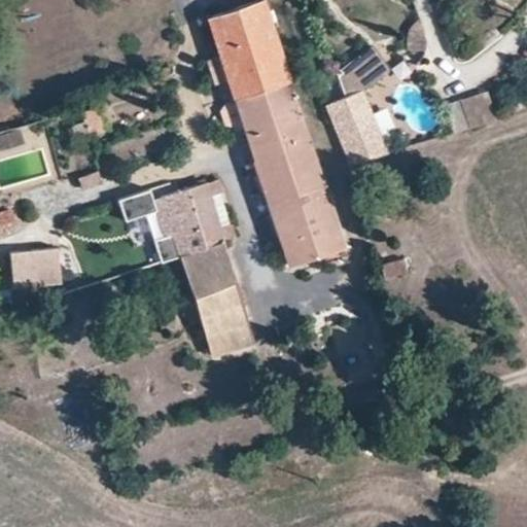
[(259,0),(256,0),(207,18),(210,28),(209,32),(217,56),(225,81),(233,101),(287,83),(259,0)]
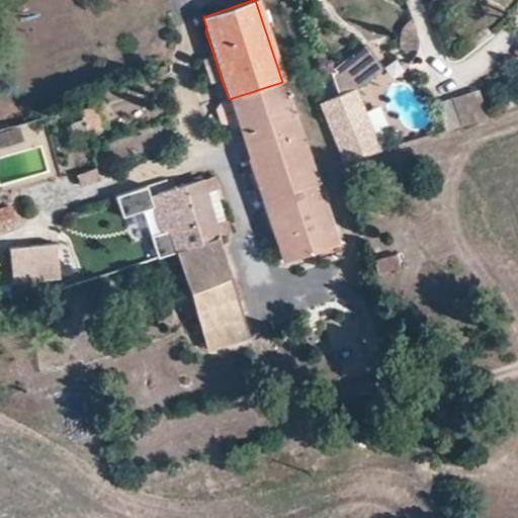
[(368,48),(328,71),(341,92),(319,105),(353,162),(379,146),(374,137),(392,126),(378,106),(369,112),(355,89),(383,72),(368,48)]
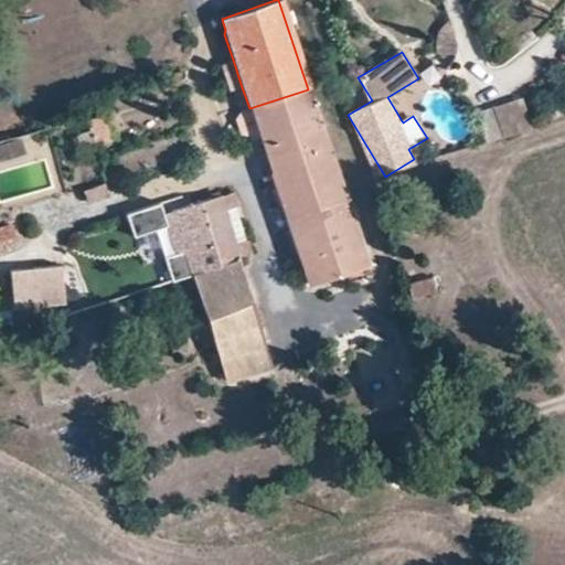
[(242,87),(233,60),(221,64),(230,92),(242,87)]
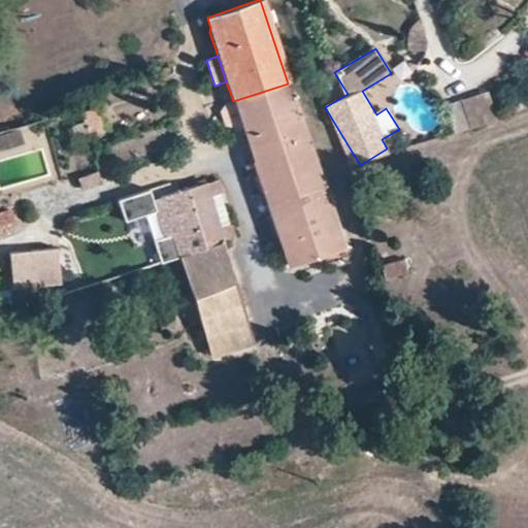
[(319,176),(288,84),(233,101),(240,126),(248,145),(255,166),(263,193),(263,194),(319,176)]
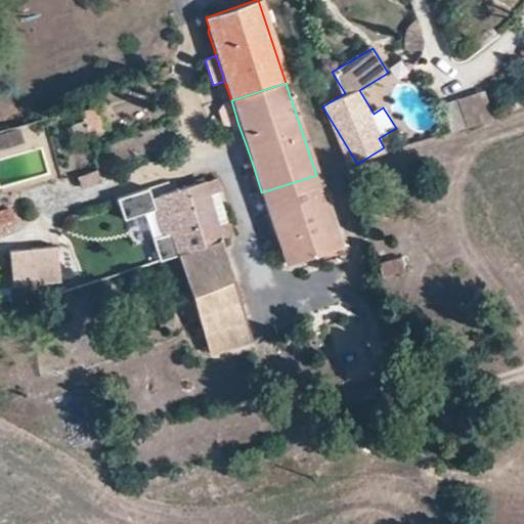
[(462,97),(467,126),(492,121),(487,93),(462,97)]
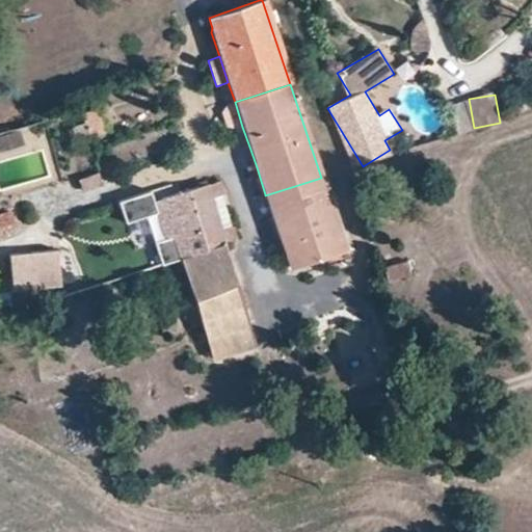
[(242,127),(235,102),(222,106),(231,131),(242,127)]
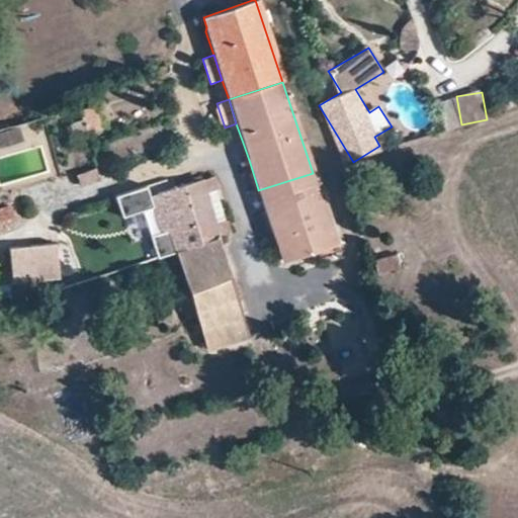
[(76,110),(79,119),(85,135),(100,130),(92,105),(76,110)]
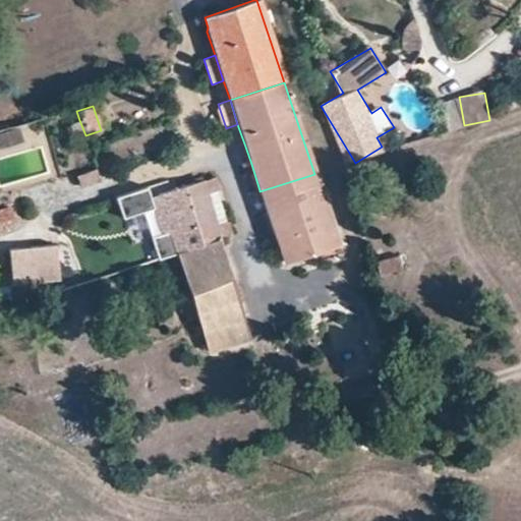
[(72,139),(85,135),(79,120),(67,124),(72,139)]
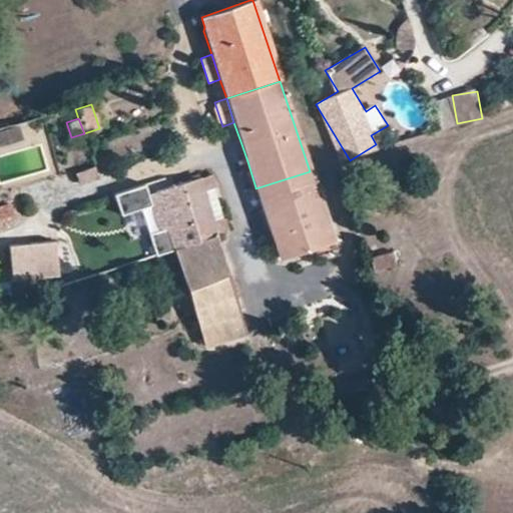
[(247,161),(240,141),(236,142),(242,161),(247,161)]
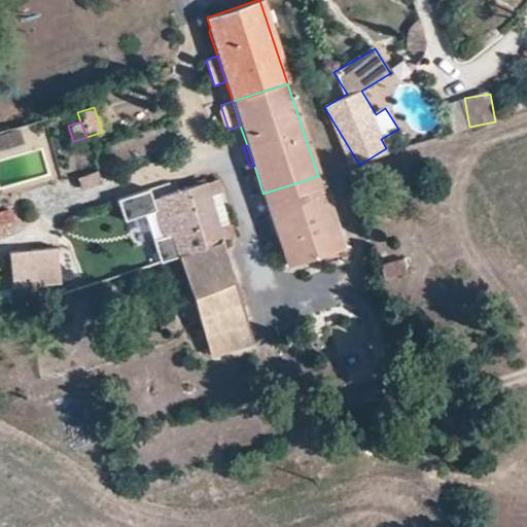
[(78,189),(102,181),(98,171),(74,180),(78,189)]
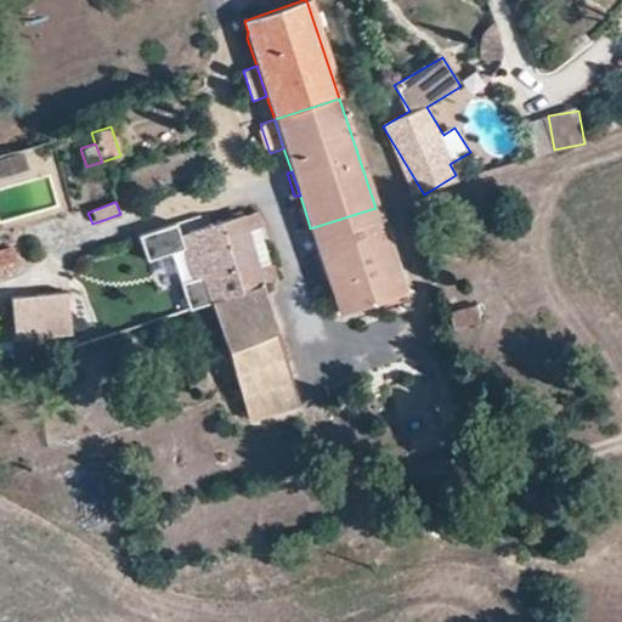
[(375,208),(310,228),(338,314),(402,293),(375,208)]
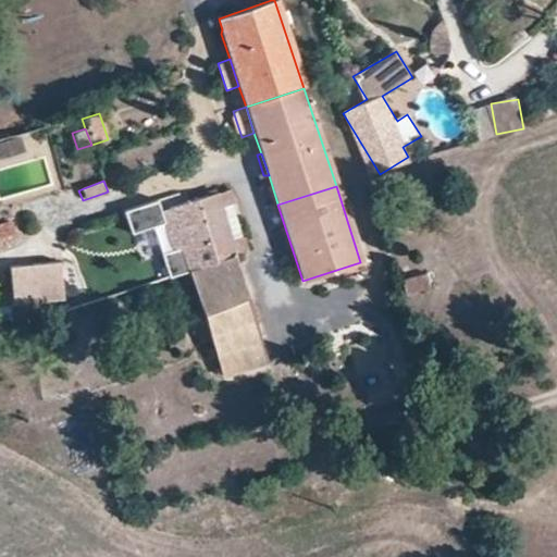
[(230,189),(218,194),(224,218),(229,217),(224,206),(234,202),(230,189)]
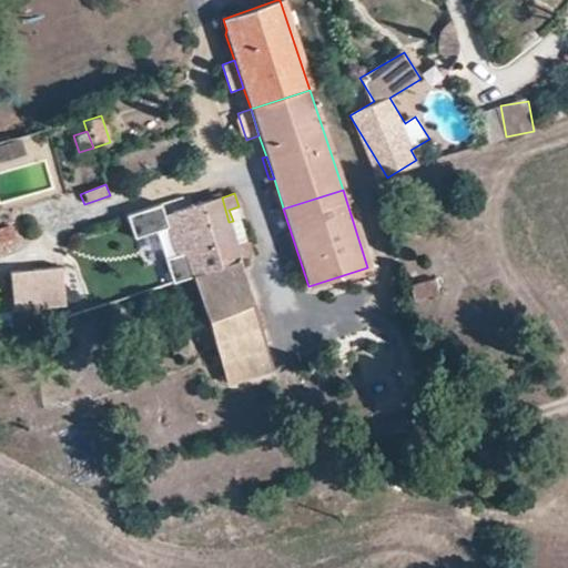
[(229,222),(222,198),(198,204),(217,269),(239,261),(236,246),(229,222)]
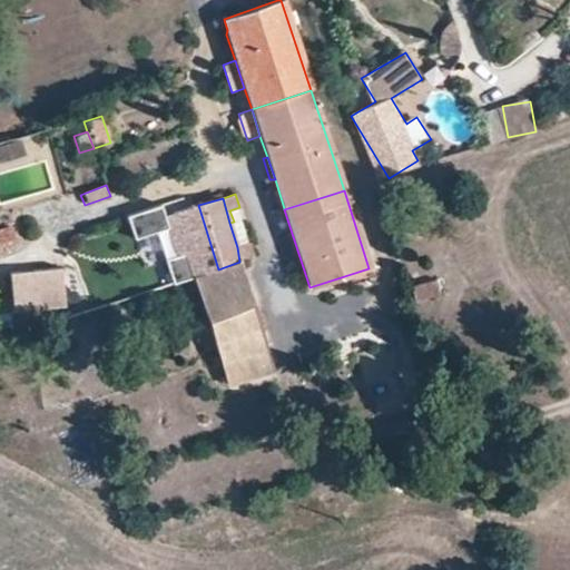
[(218,269),(198,205),(172,213),(184,253),(193,278),(218,269)]
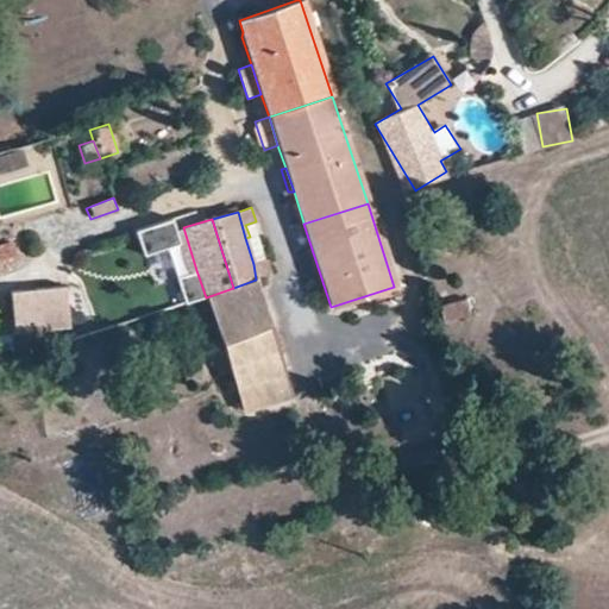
[(35,236),(25,238),(26,248),(37,245),(35,236)]
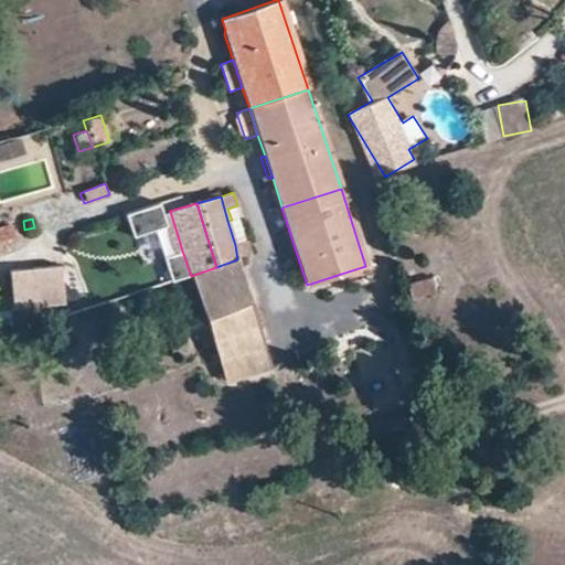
[(8,227),(0,227),(2,240),(11,237),(8,227)]
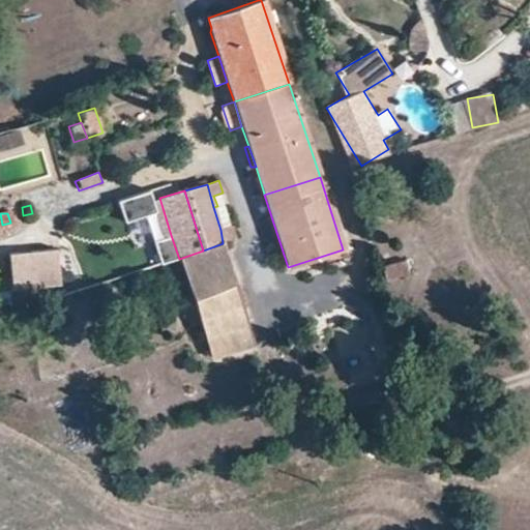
[(10,223),(2,225),(0,225),(0,236),(1,238),(16,233),(16,230),(12,223),(10,223)]
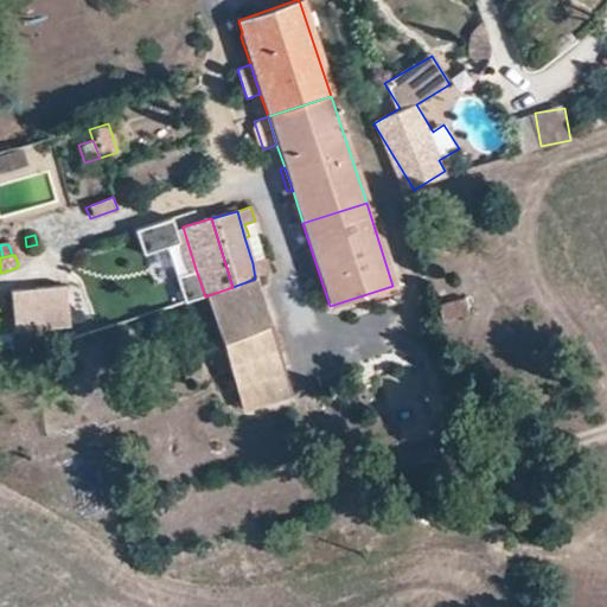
[(266,259),(253,263),(255,279),(269,274),(269,273),(266,259)]
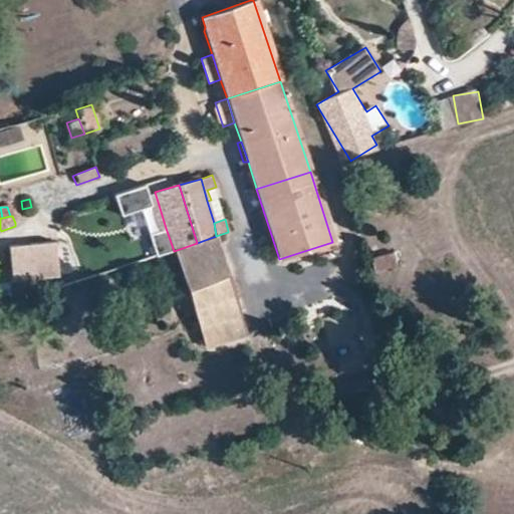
[(174,251),(166,228),(151,233),(159,256),(174,251)]
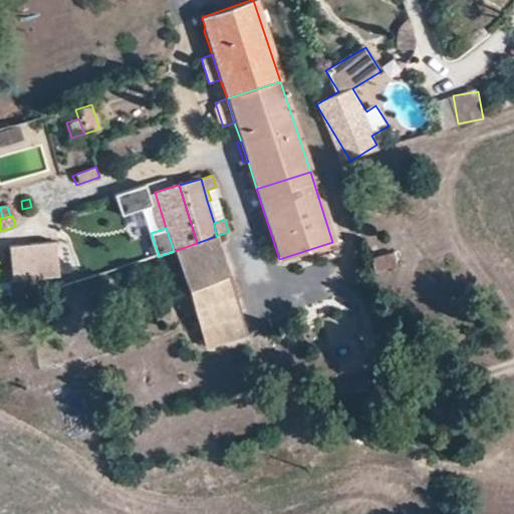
[(216,236),(197,243),(174,251),(187,290),(190,303),(192,309),(236,297),(216,236)]
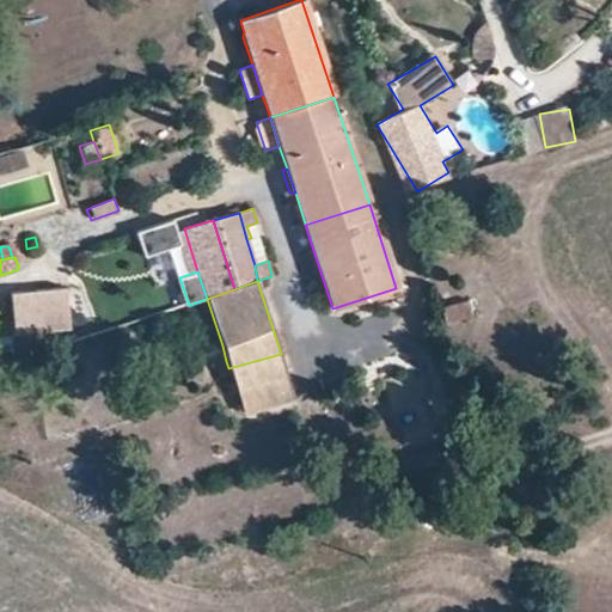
[(62,291),(14,297),(18,336),(47,334),(47,328),(66,325),(62,291)]
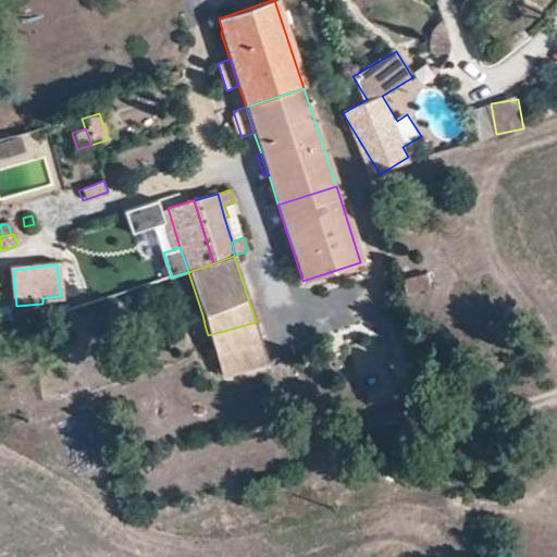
[(192,334),(206,329),(202,314),(187,320),(192,334)]
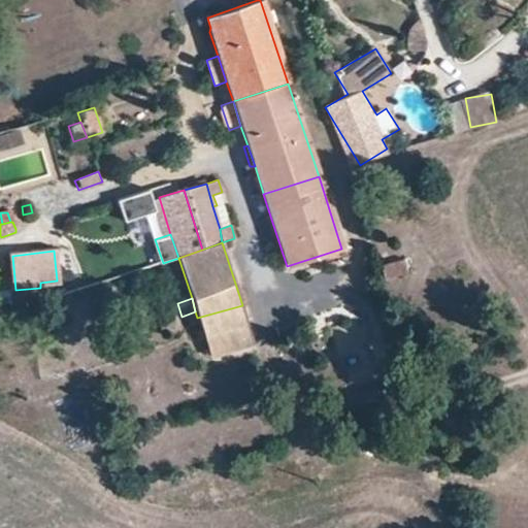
[(242,305),(197,318),(200,329),(203,337),(210,357),(255,343),(242,305)]
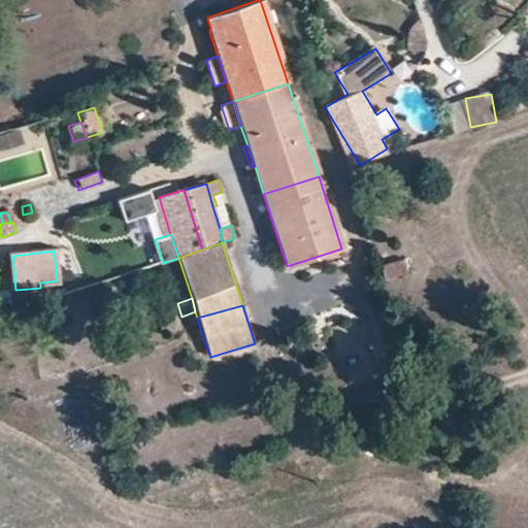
[(203,337),(200,329),(194,331),(197,339),(203,337)]
